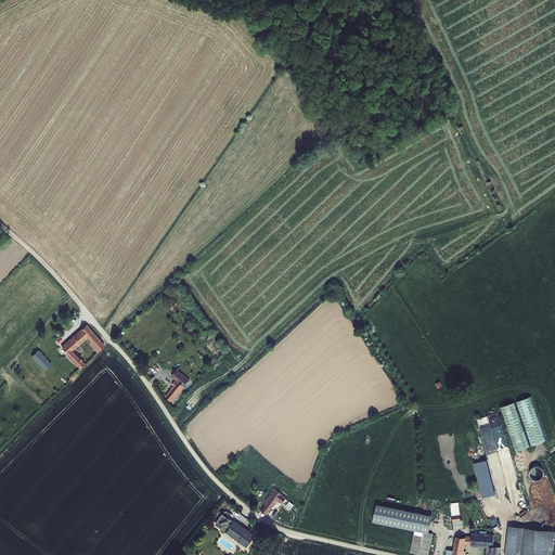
[(105,341),(87,323),(64,346),(71,351),(67,353),(79,365),(85,360),(74,349),(87,337),(99,349),(105,341)]
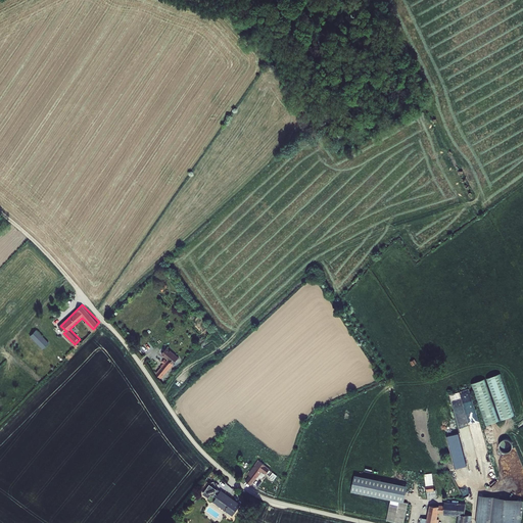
[(54,311),(47,319),(52,323),(59,316),(54,311)]
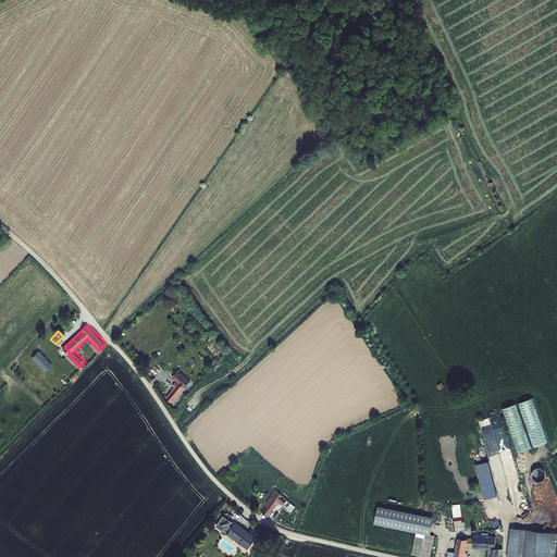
[(40,350),(34,357),(48,371),(54,363),(40,350)]
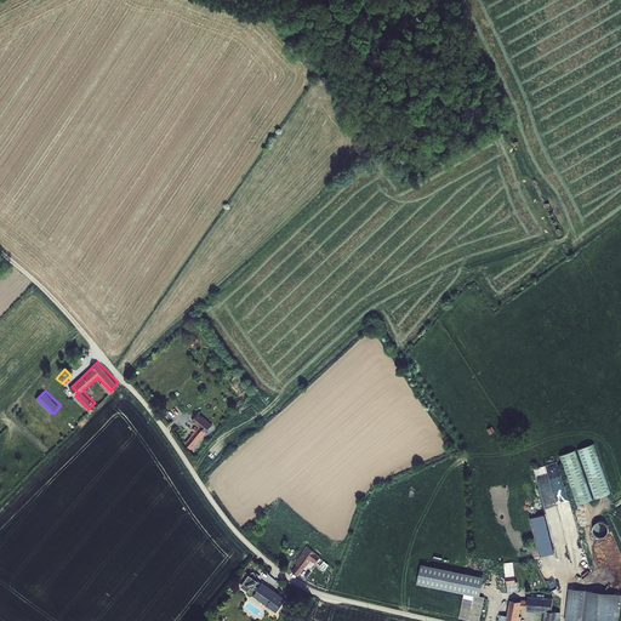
[(211,423),(198,411),(192,419),(197,423),(192,429),(194,432),(186,442),(191,446),(211,423)]
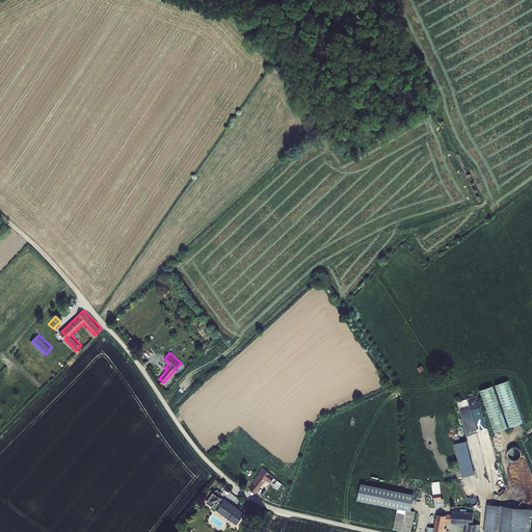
[(495,434),(525,424),(510,381),(480,392),(495,434)]
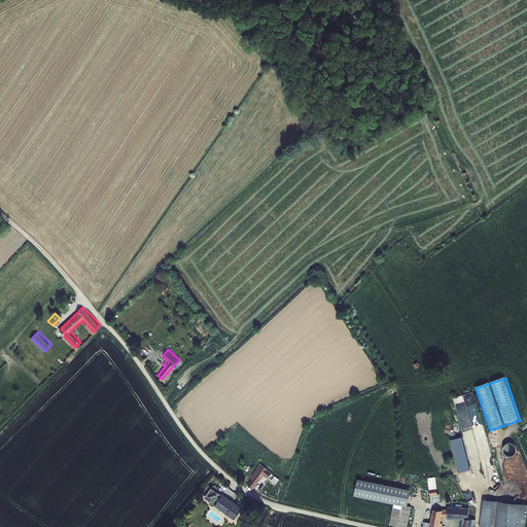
[(470,397),(472,405),(477,403),(473,391),(464,393),(465,398),(470,397)]
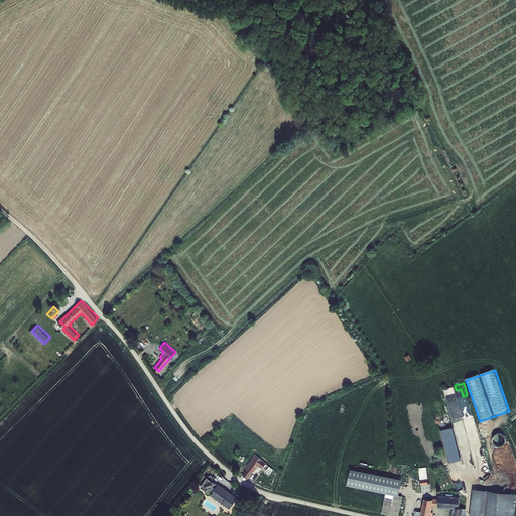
[(454,385),(444,388),(455,424),(457,423),(455,418),(463,416),(454,385)]
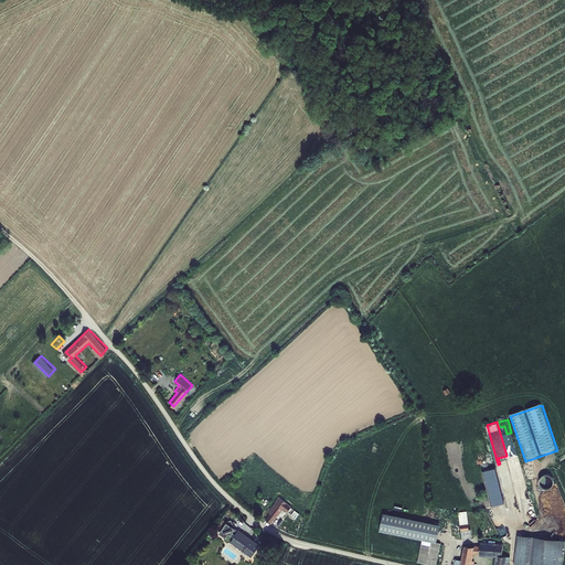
[(483,470),(491,505),(507,501),(499,467),(483,470)]
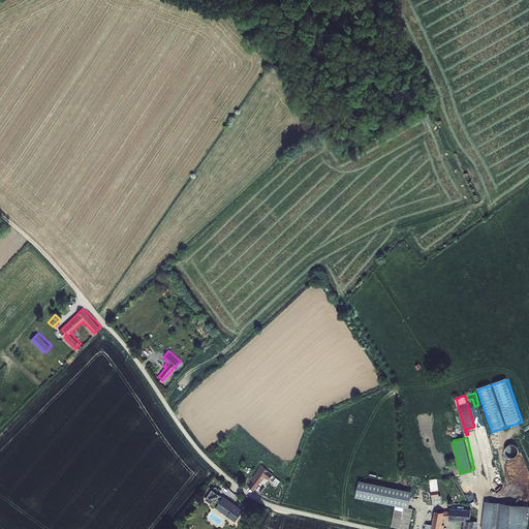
[(262,475),(256,471),(250,479),(252,481),(248,488),(251,490),(262,475)]
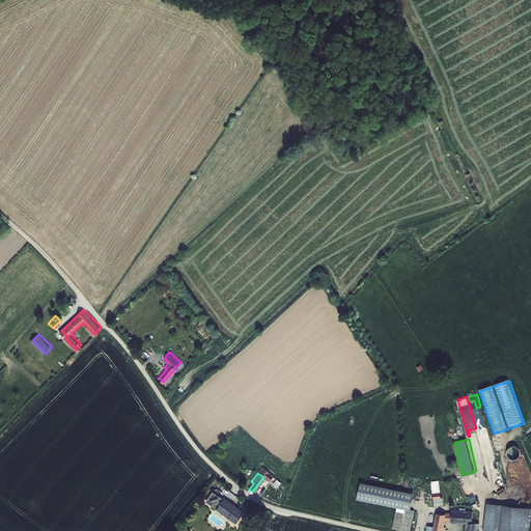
[(432,494),(434,506),(442,505),(442,498),(440,498),(438,482),(430,482),(432,494)]
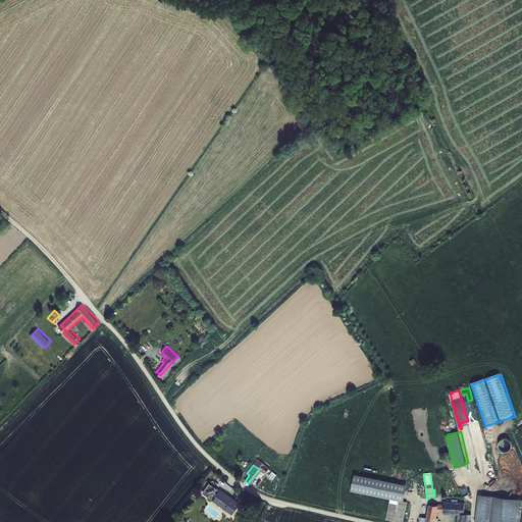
[(403,501),(406,485),(355,475),(352,490),(388,498),(389,499),(403,501)]
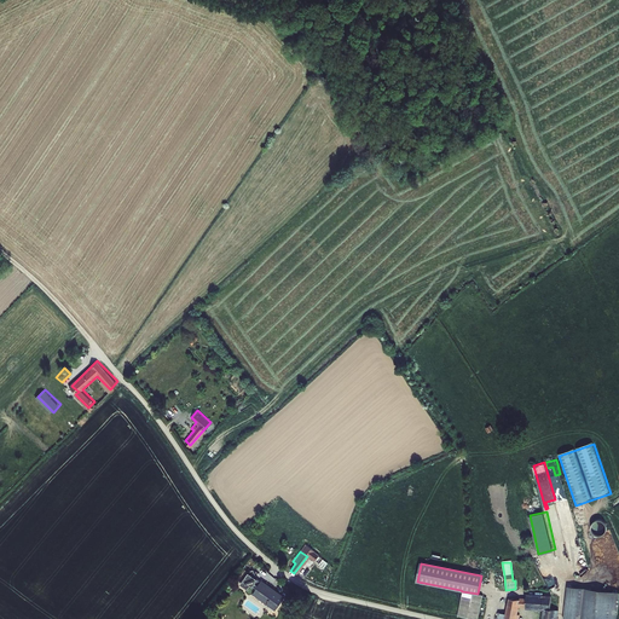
[(243,583),(241,585),(248,590),(247,591),(247,594),(250,595),(252,595),(254,594),(277,609),(284,600),(261,583),(258,586),(255,584),(258,579),(243,570),(236,578),(243,583)]
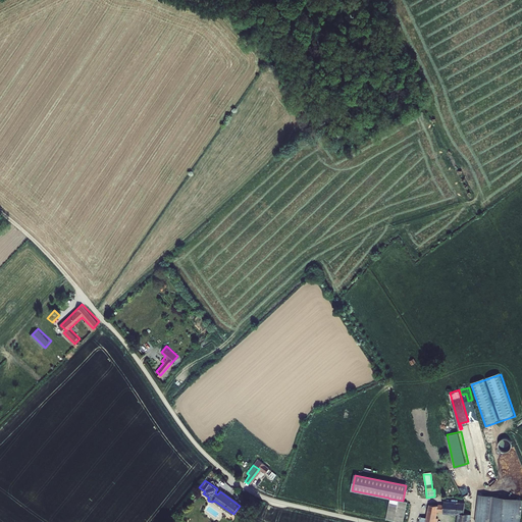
[(519,521),(521,501),(521,500),(479,494),(475,521),(519,521)]
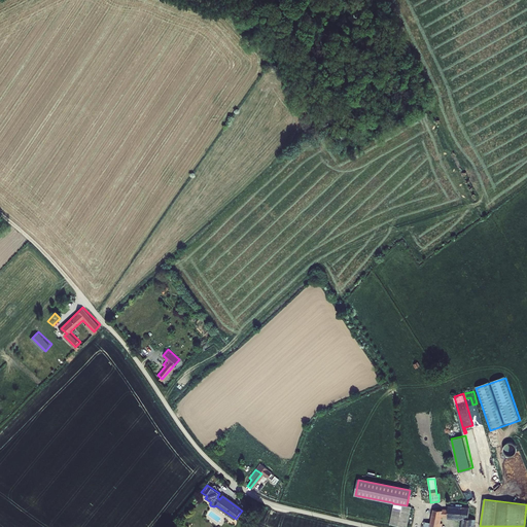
[(402,526),(406,526),(411,506),(407,505),(393,503),(389,524),(402,526)]
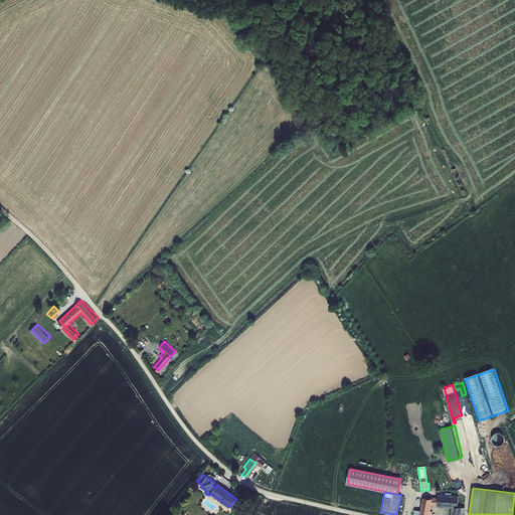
[(419,514),(460,514),(461,508),(452,507),(451,514),(428,514),(431,505),(458,506),(458,496),(438,495),(438,499),(423,498),(420,512),(419,514)]
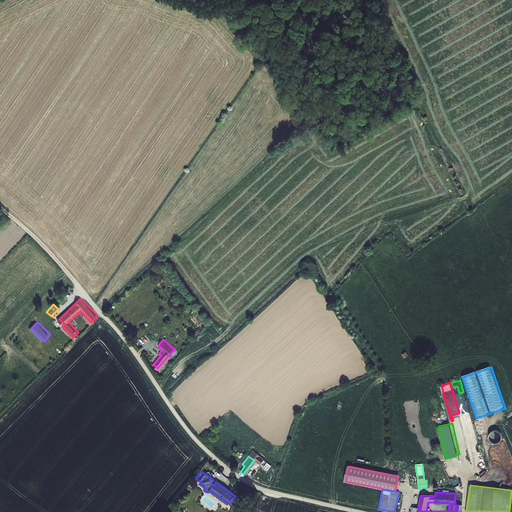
All buildings are outlined.
